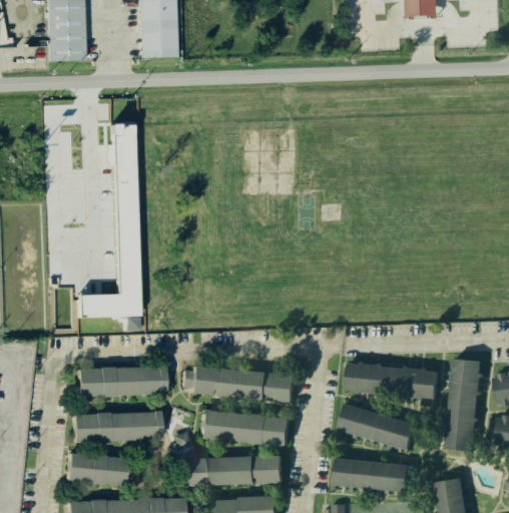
[(46,0),(85,0),(88,59),(49,60),(46,0)]
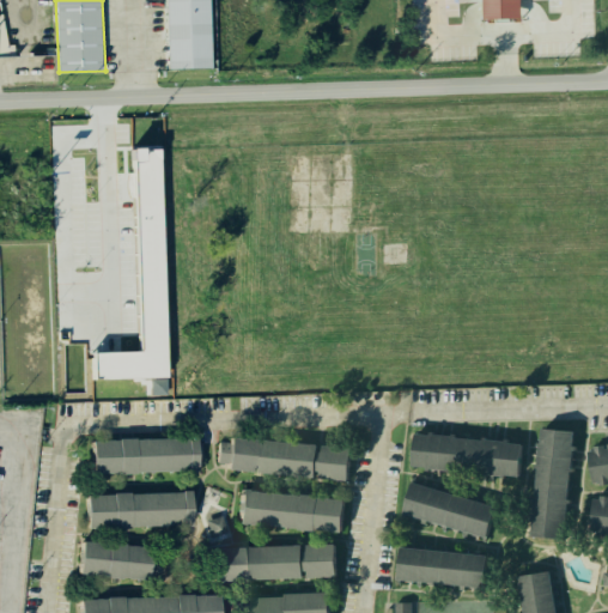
[(168,0),(170,68),(214,67),(212,0),(168,0)]
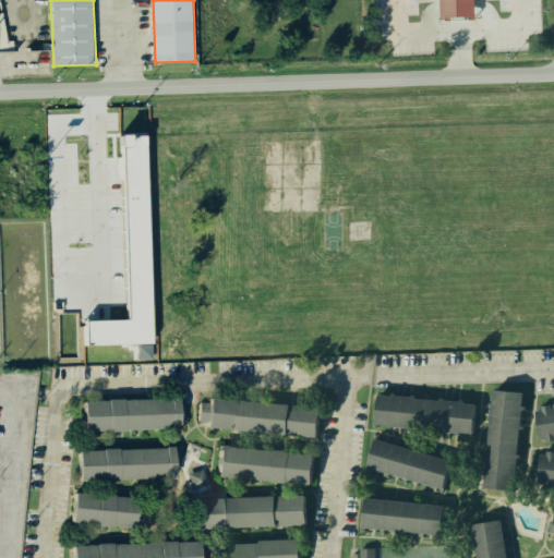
[(445,0),(446,17),(481,16),(480,0),(445,0)]
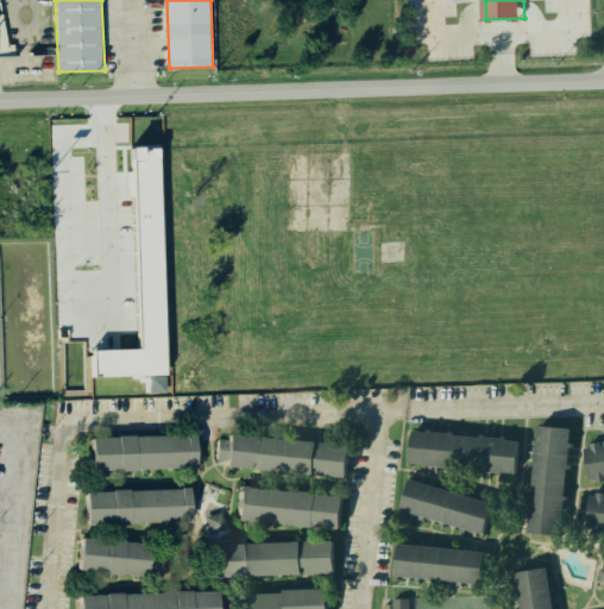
[(0,13),(0,56),(18,56),(18,44),(10,44),(8,13),(0,13)]
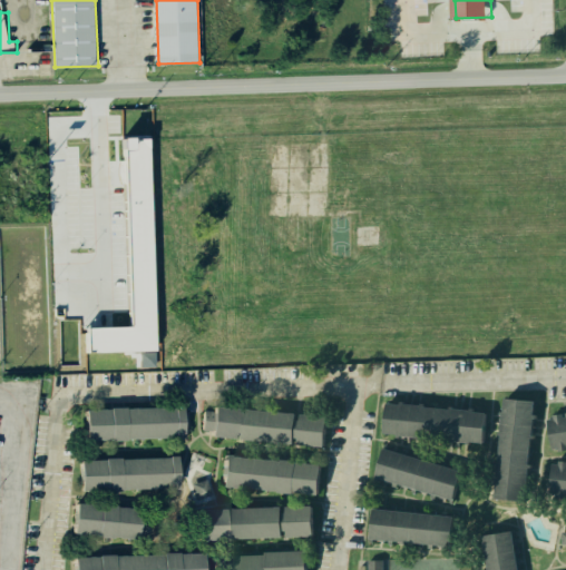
[(89,352),(157,351),(152,138),(126,138),(132,326),(89,327),(89,352)]
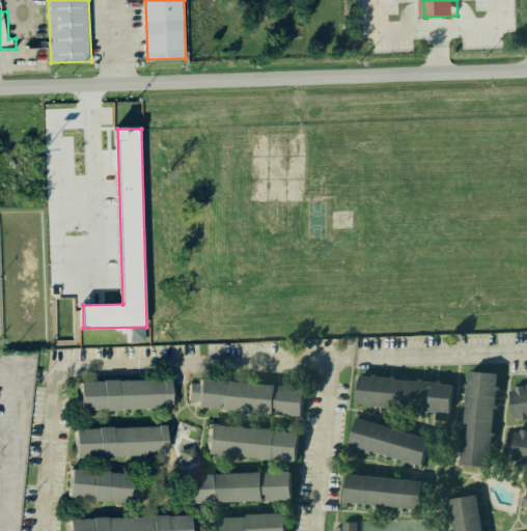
[(356,369),(458,383),(454,410),(353,396),(356,369)]
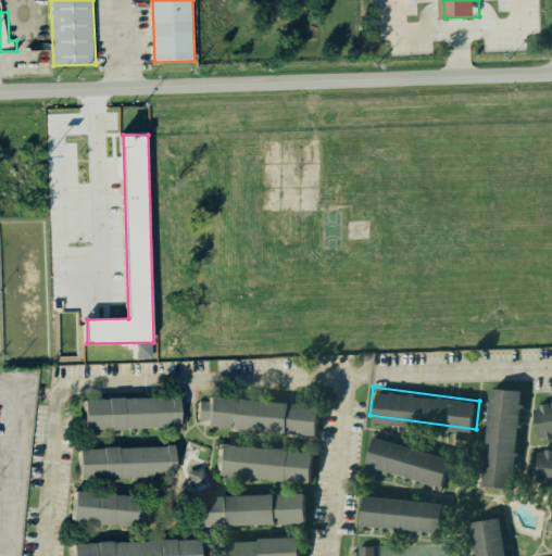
[(490,389),(524,391),(515,490),(481,488),(490,389)]
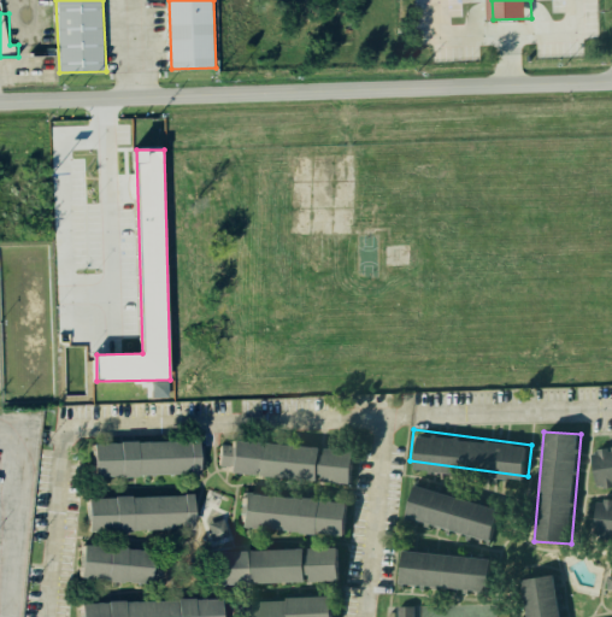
[(224,439),(358,452),(354,483),(221,471),(224,439)]
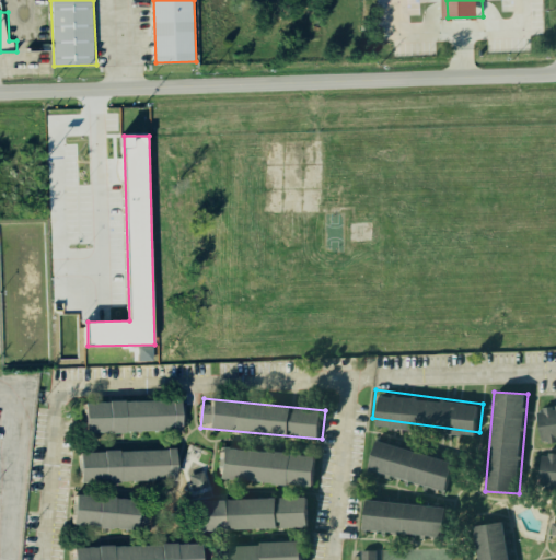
[(78,403),(176,399),(177,429),(79,432),(78,403)]
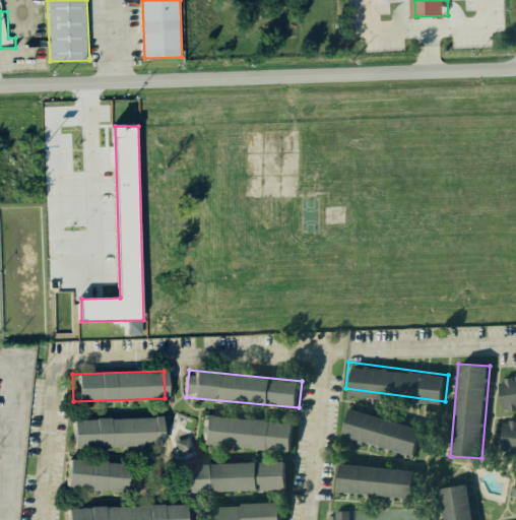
[(506,381),(515,380),(515,413),(505,415),(506,381)]
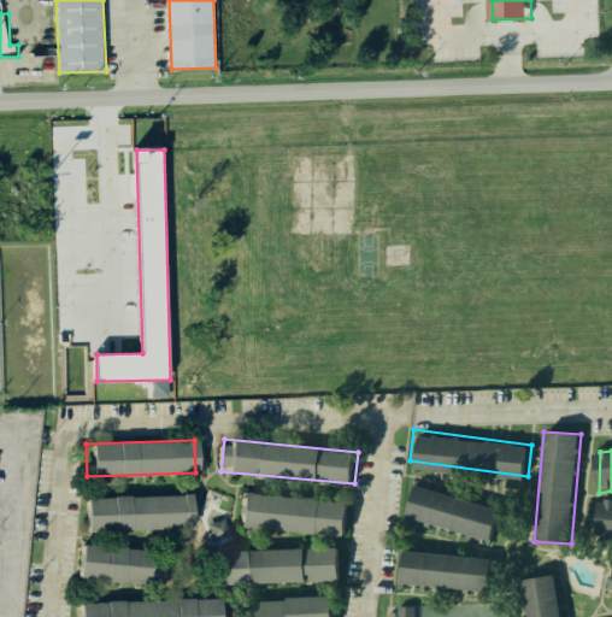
[(411,482),(499,512),(488,545),(399,515),(411,482)]
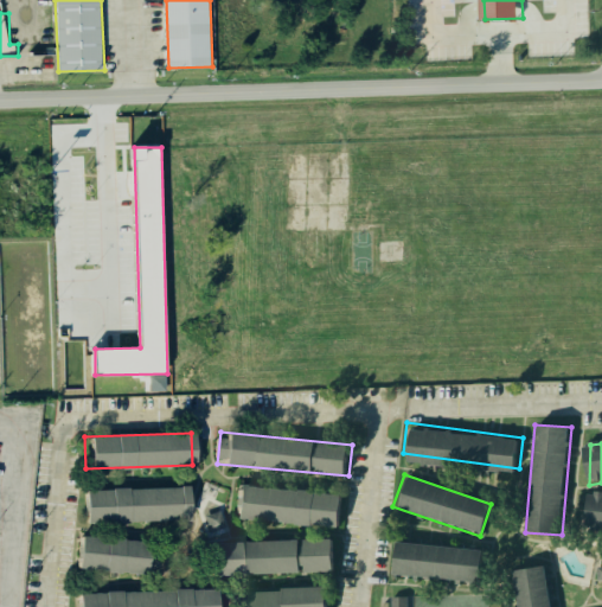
[(238,483),(345,496),(340,528),(234,515),(238,483)]
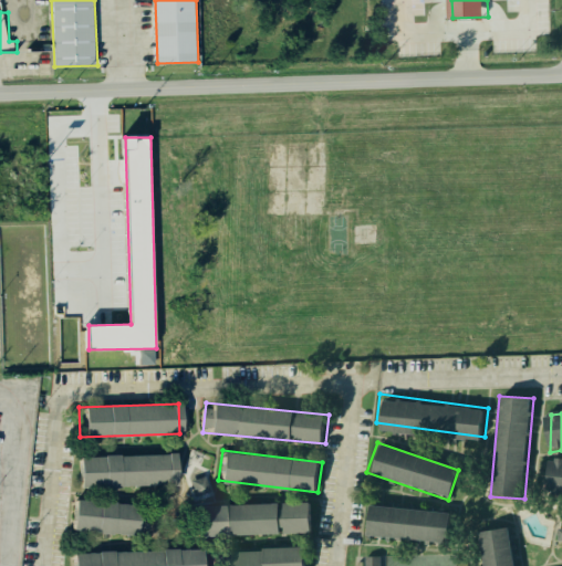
[(76,457),(172,454),(172,483),(77,485),(76,457)]
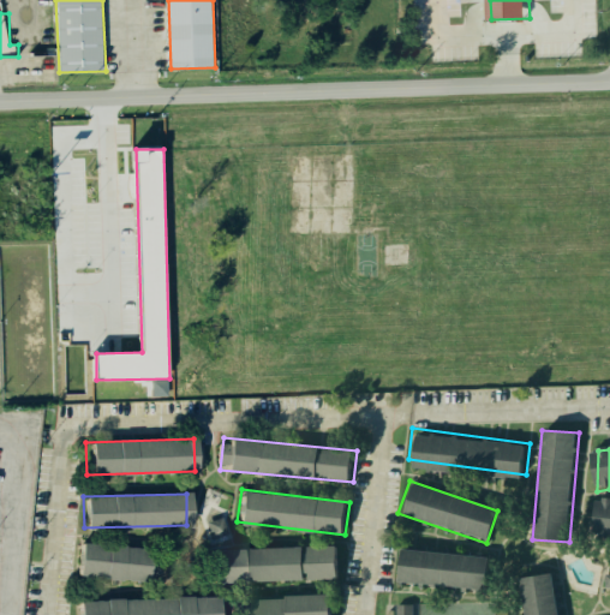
[(603,502),(609,502),(609,543),(594,543),(603,502)]
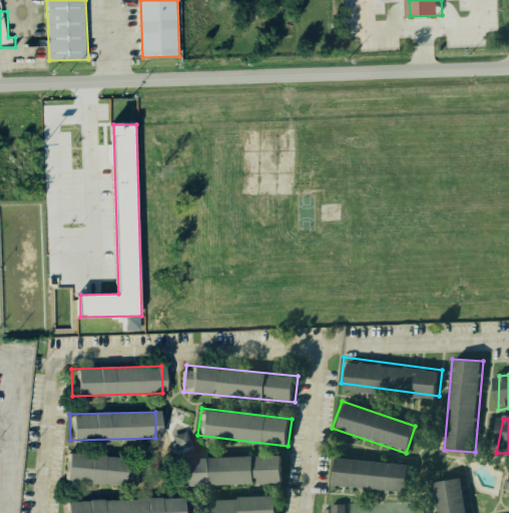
[(183,426),(191,446),(179,451),(171,431),(183,426)]
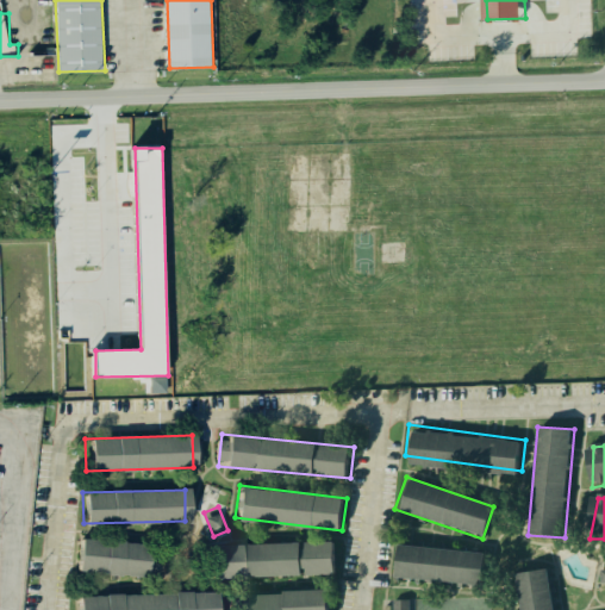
[(76,536),(167,546),(163,577),(73,566),(76,536)]
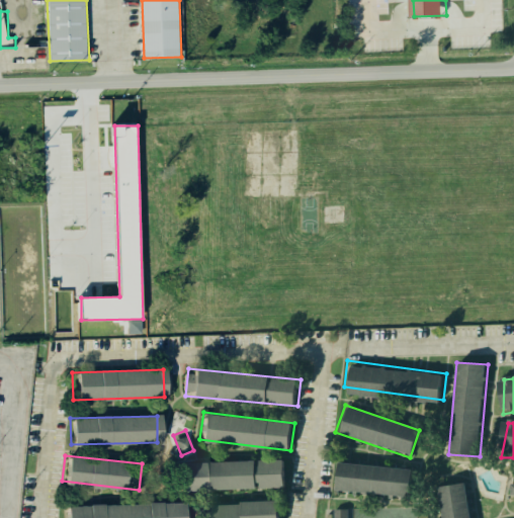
[(179,464),(282,461),(283,488),(180,492),(179,464)]
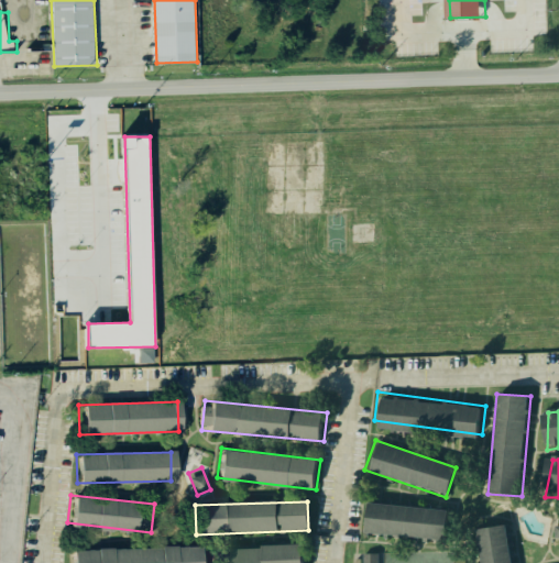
[(362,503),(448,508),(447,537),(360,532),(362,503)]
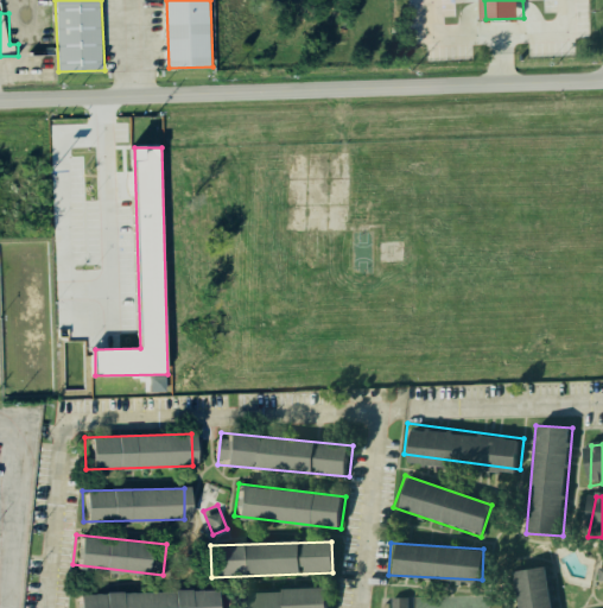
[(553,607),(547,565),(515,570),(520,607),(553,607)]
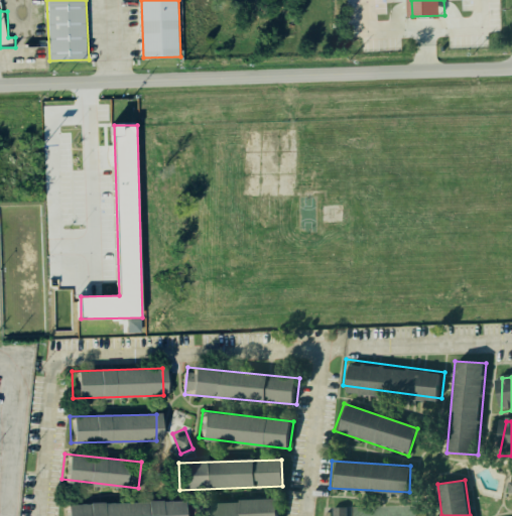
[(272,515),(272,500),(210,502),(211,515),(272,515)]
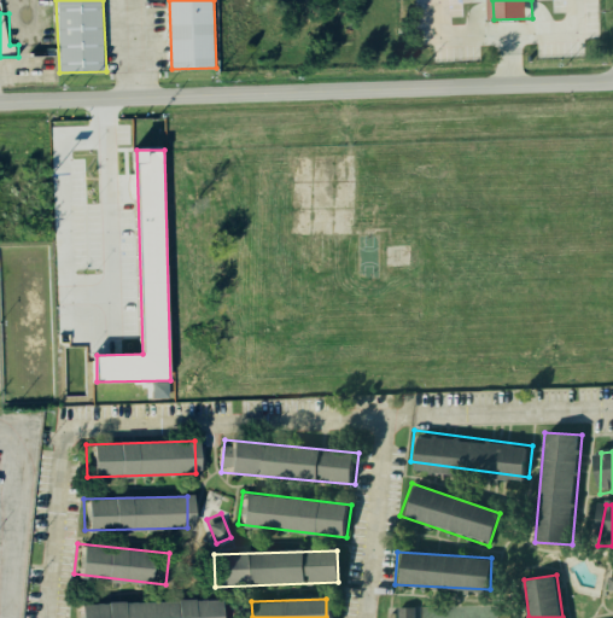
[(217,617),(217,600),(81,600),(81,617),(217,617)]
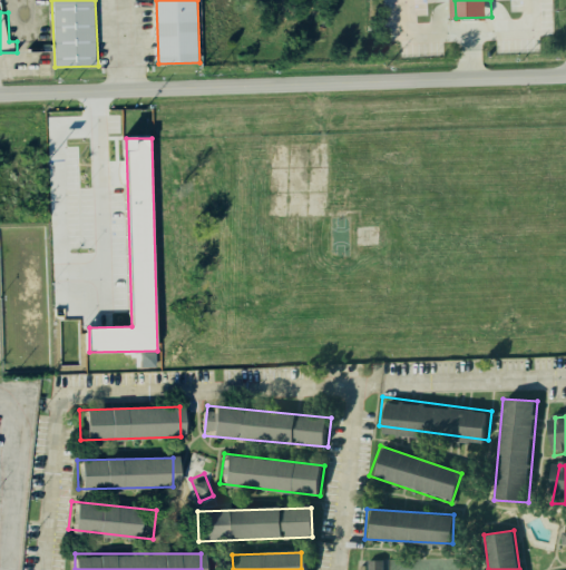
[(372,560),(372,569),(387,569),(387,560),(372,560)]
